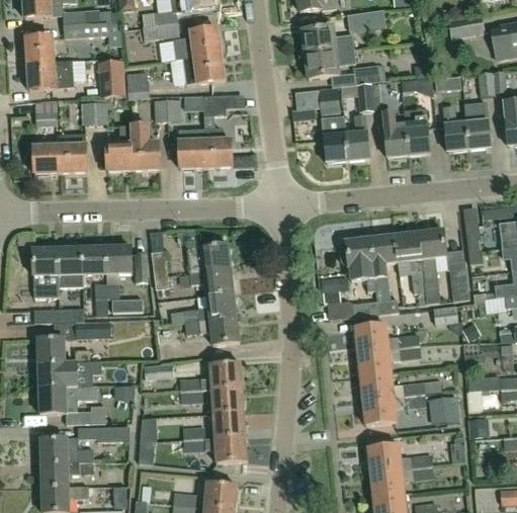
[(22,0),(24,17),(49,15),(48,4),(76,2),(76,0),(22,0)]
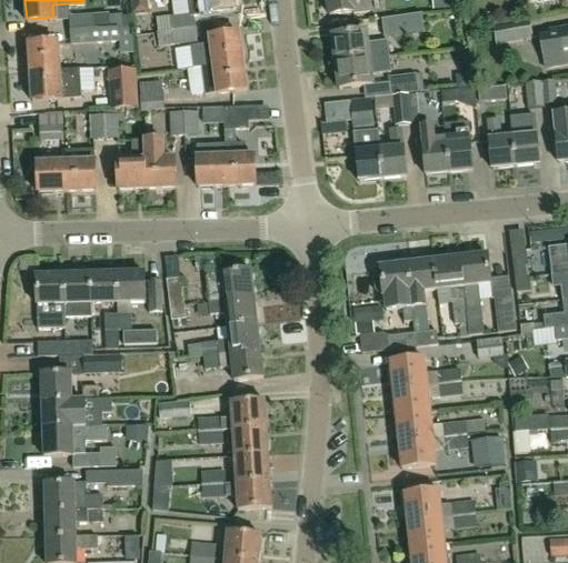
[(186,0),(188,10),(156,13),(158,29),(156,30),(156,31),(195,26),(192,12),(232,8),(231,0),(186,0)]
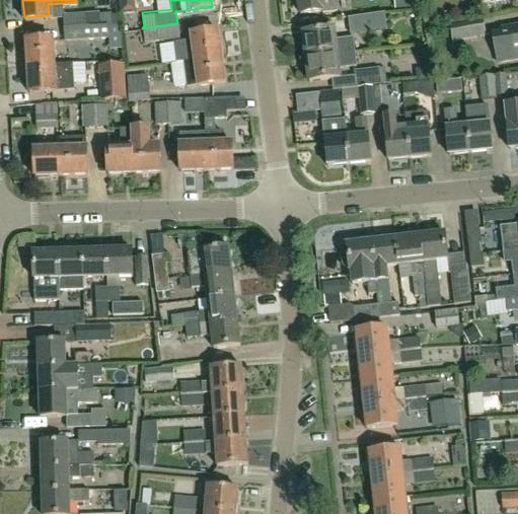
[(298,0),(299,11),(321,8),(321,10),(337,8),(336,0),(298,0)]
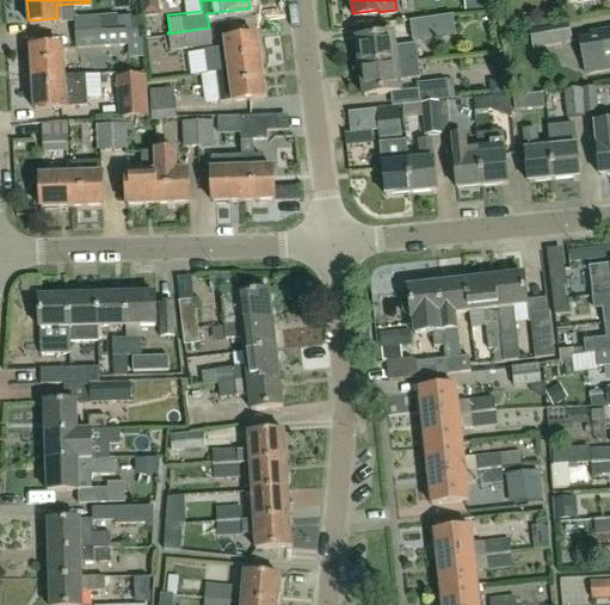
[(411,36),(455,30),(453,10),(427,13),(426,4),(408,6),(410,16),(408,16),(411,36)]
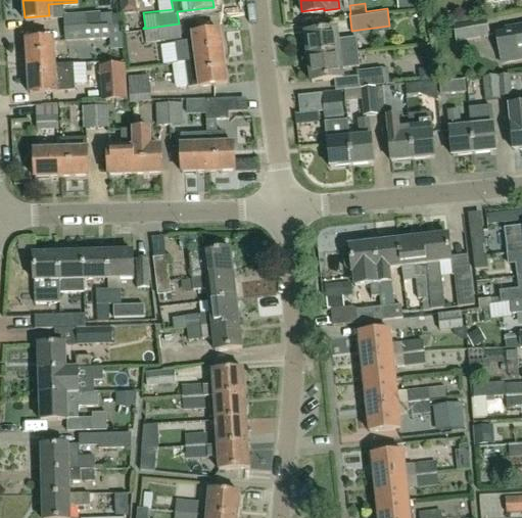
[(63,11),(62,11),(62,14),(63,26),(85,25),(85,24),(100,22),(99,8),(63,11)]
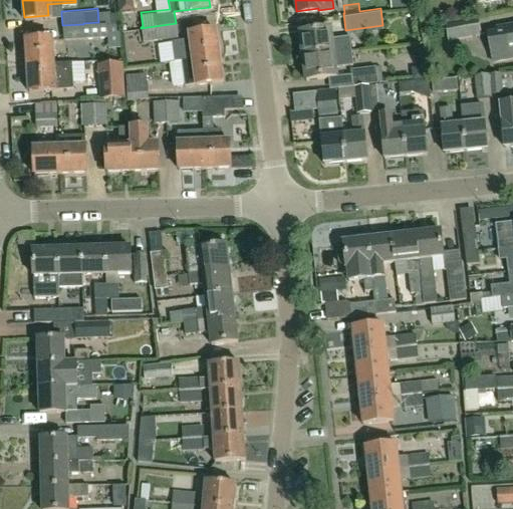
[(108,12),(109,22),(117,21),(117,11),(108,12)]
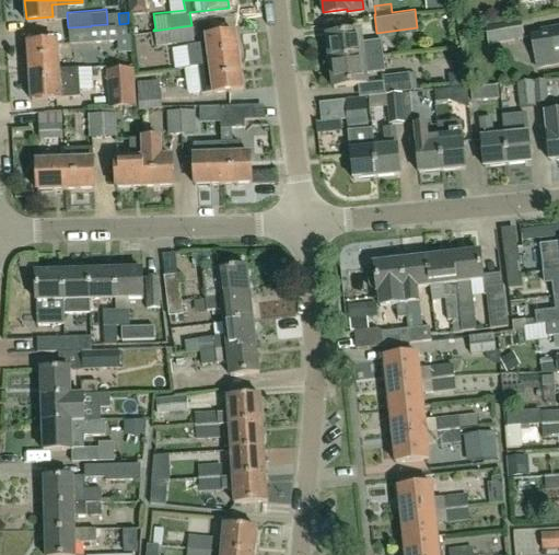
[(487,42),(522,35),(519,14),(482,21),(487,42)]
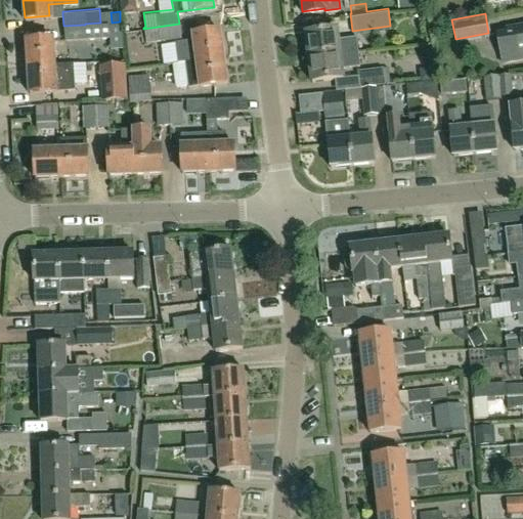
[(496,31),(502,58),(522,54),(522,22),(506,26),(507,29),(496,31)]
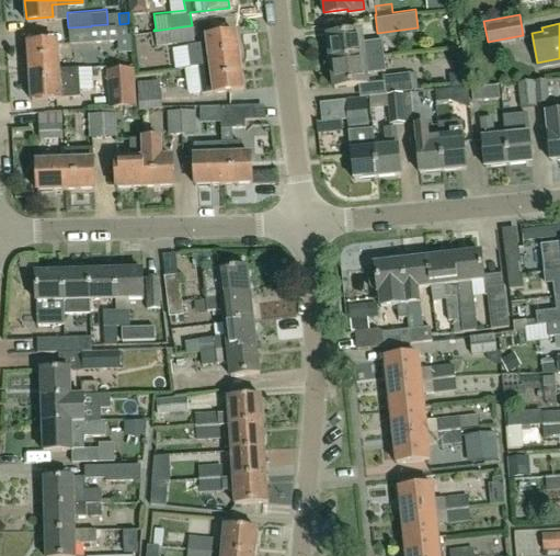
[(91,26),(68,27),(69,42),(117,38),(116,24),(91,25),(91,26)]
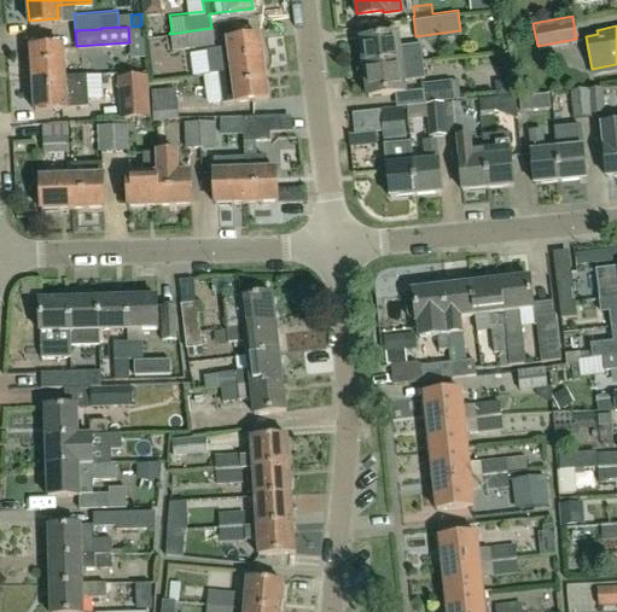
[(211,28),(169,34),(172,48),(213,42),(211,28)]
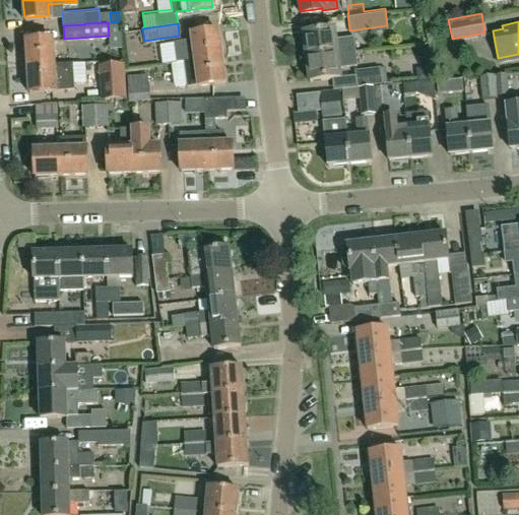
[(306,54),(354,49),(353,35),(334,37),(333,26),(303,30),(306,54)]
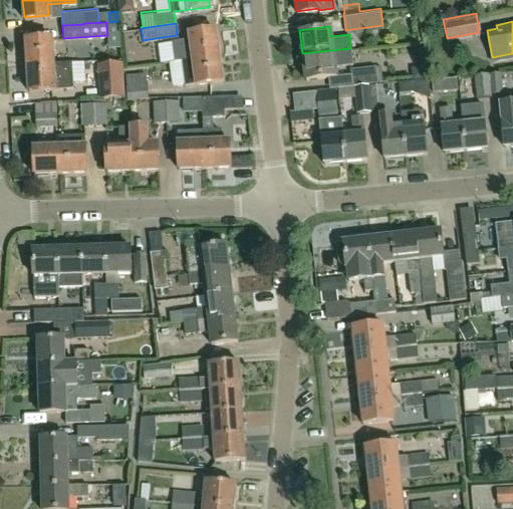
[(181,58),(218,53),(215,27),(188,31),(189,37),(171,39),(174,59),(181,58)]
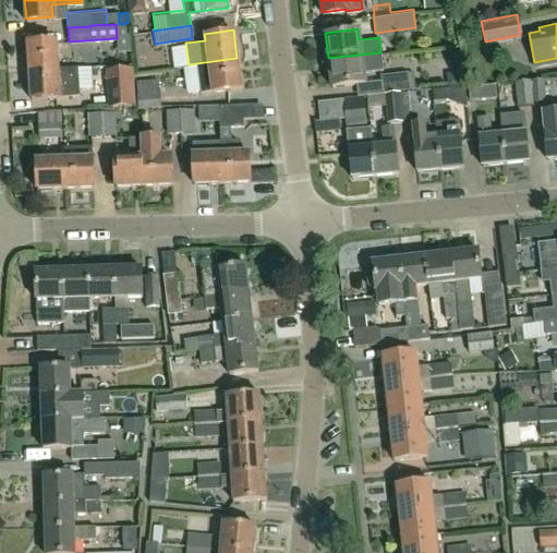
[(58,69),(58,65),(57,38),(27,40),(29,70),(58,69)]
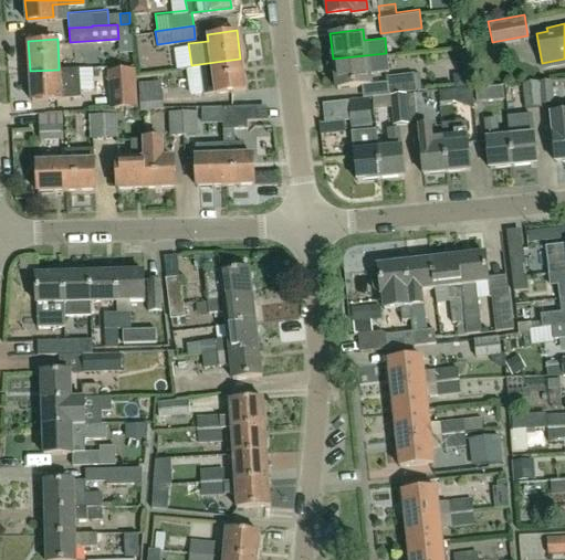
[(388,67),(386,53),(333,59),(336,85),(369,82),(368,70),(388,67)]
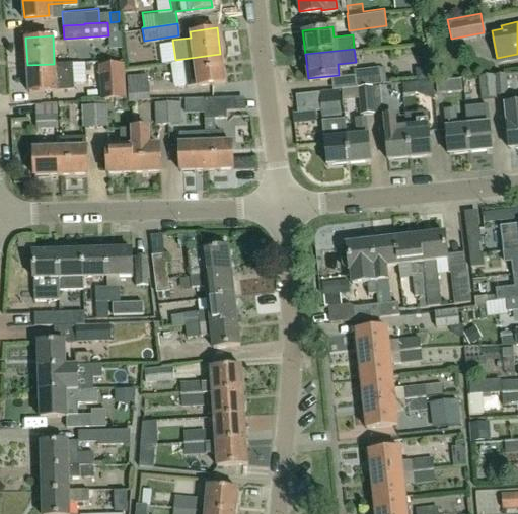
[(220,54),(182,59),(186,85),(223,80),(220,54)]
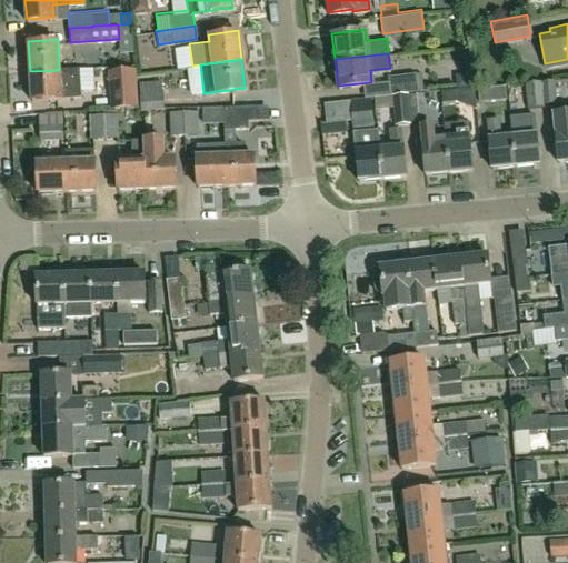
[(79,66),(59,67),(59,70),(30,71),(31,98),(61,97),(61,96),(80,94),(79,66)]
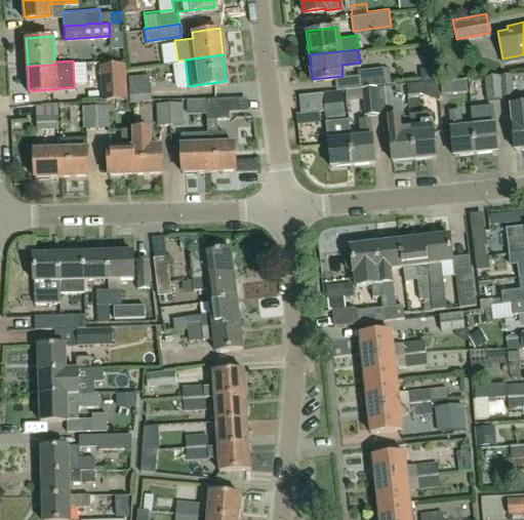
[(127,96),(124,61),(97,63),(101,100),(127,96)]
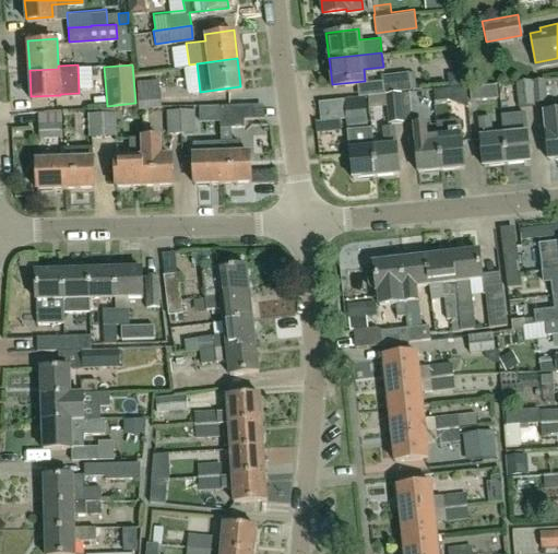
[(382,91),(410,87),(410,86),(415,85),(413,69),(380,72),(382,91)]
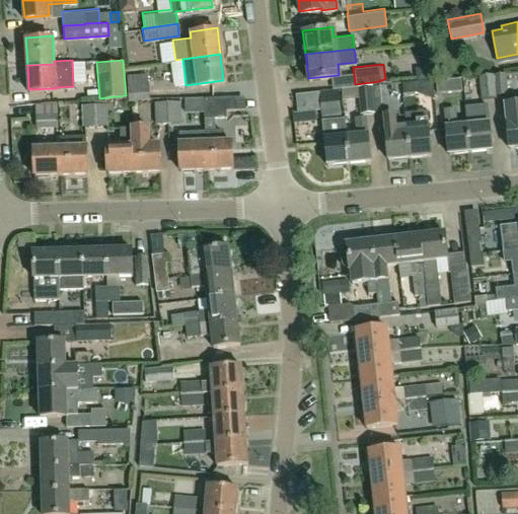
[(416,78),(430,77),(429,64),(420,65),(415,70),(416,78)]
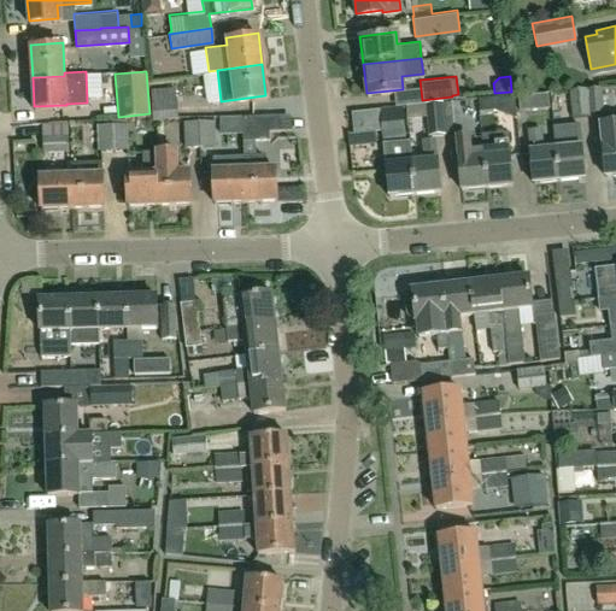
[(606,84),(586,86),(588,111),(603,110),(602,98),(615,95),(615,81),(606,82),(606,84)]
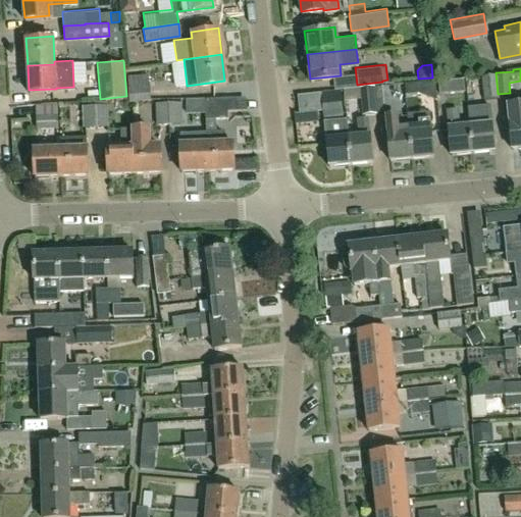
[(150,98),(148,71),(125,73),(127,100),(150,98)]
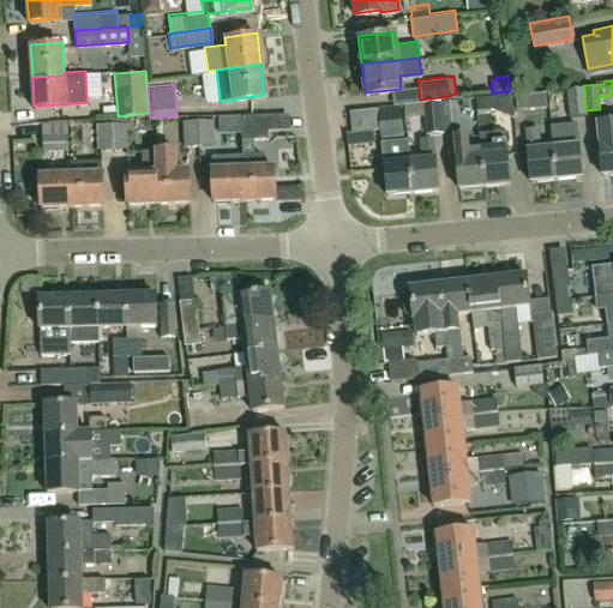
[(586,110),(583,85),(565,86),(568,115),(586,113),(586,110)]
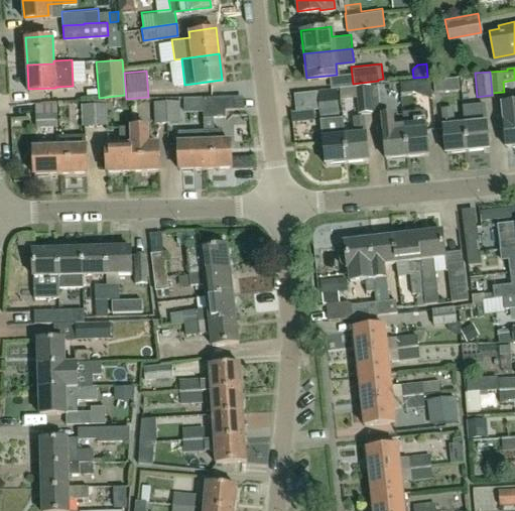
[(430,88),(429,77),(427,77),(413,78),(399,80),(399,91),(430,88)]
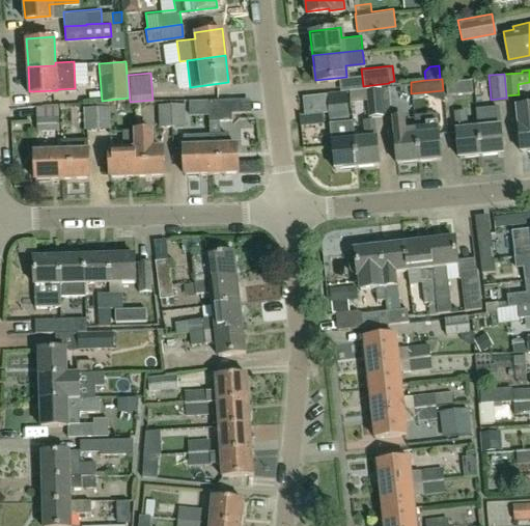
[(447,92),(459,91),(458,79),(446,80),(447,92)]
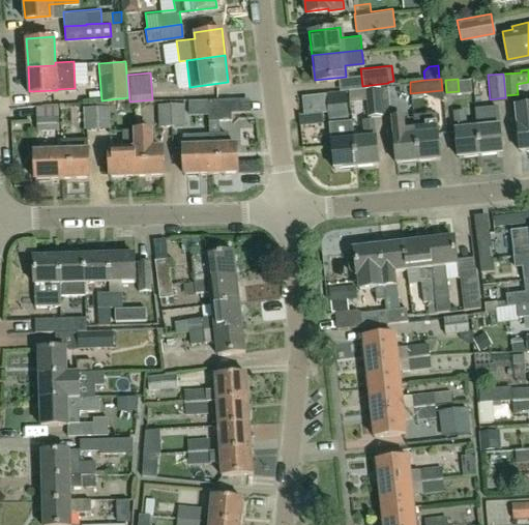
[(393,84),(380,85),(382,111),(395,110),(393,84)]
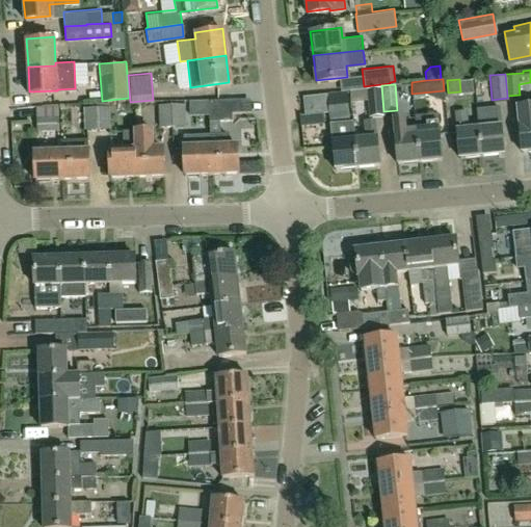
[(383,111),(381,85),(365,86),(368,114),(383,113),(383,112),(383,111)]
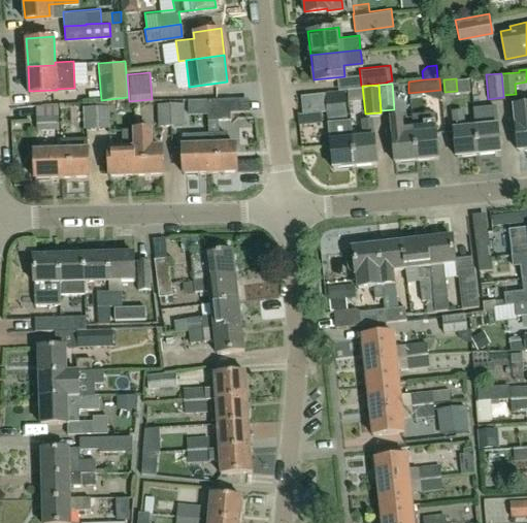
[(347,115),(343,88),(324,90),(324,91),(299,93),(301,112),(326,109),(326,117),(347,115)]
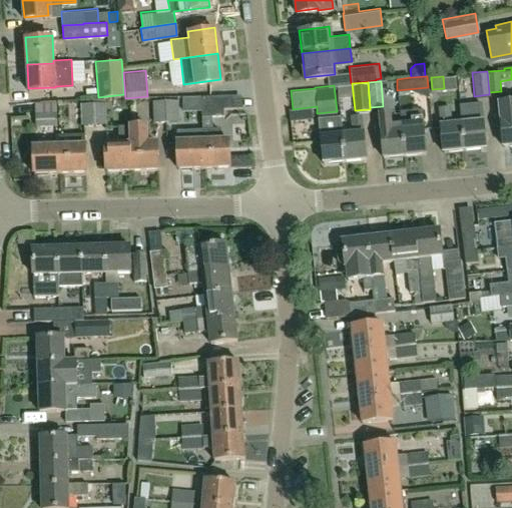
[(175,98),(164,98),(165,120),(178,120),(178,119),(185,118),(184,94),(175,95),(175,98)]
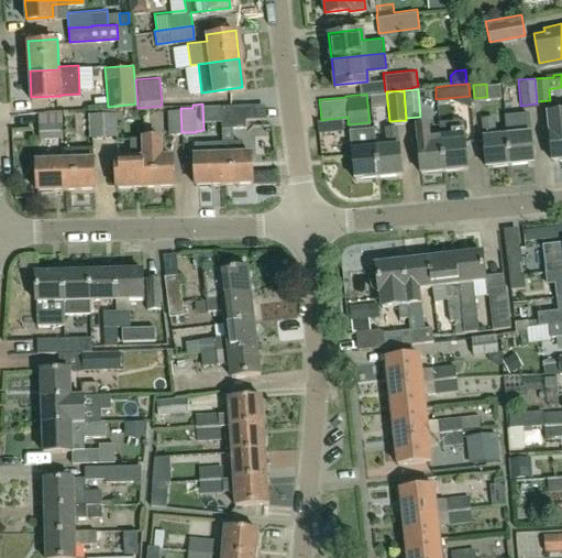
[(221,140),(222,182),(252,181),(251,152),(240,152),(239,139),(231,140),(230,126),(244,126),(244,104),(220,104),(221,140)]
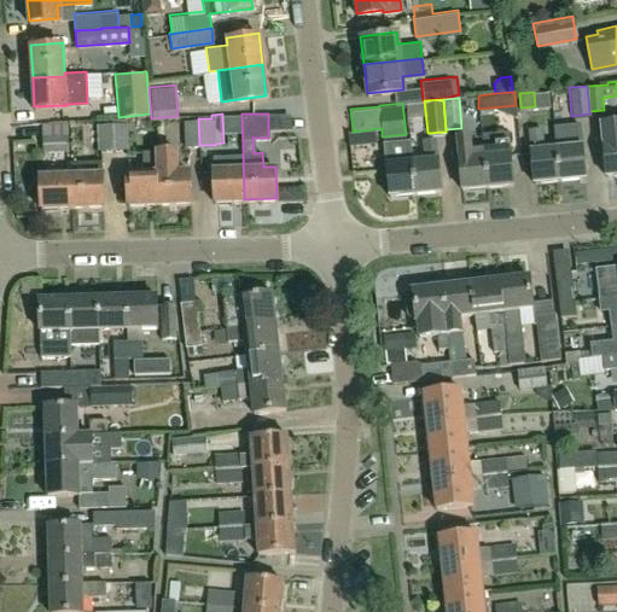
[(114,149),(114,117),(87,118),(88,126),(92,129),(95,129),(97,149),(114,149)]
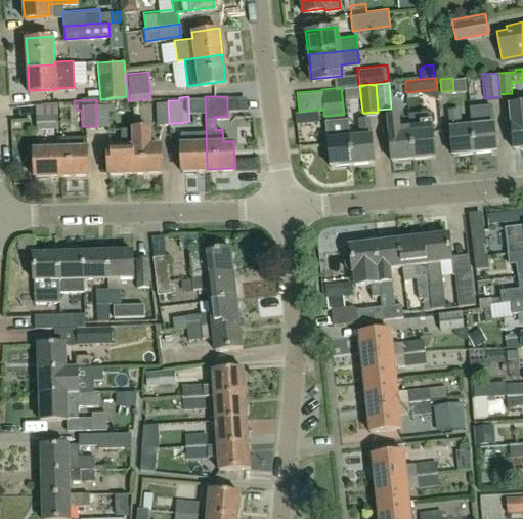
[(96,99),(96,126),(109,126),(107,99),(96,99)]
